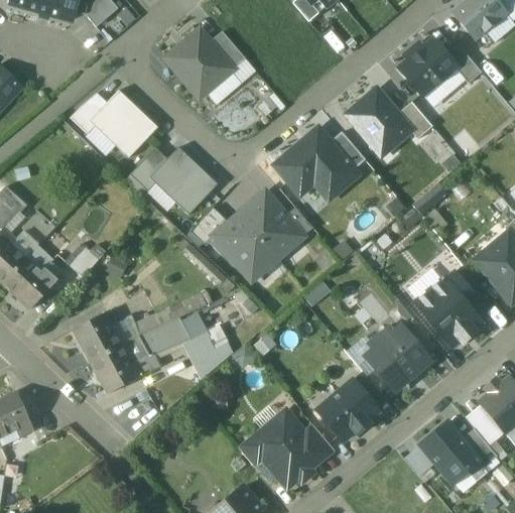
[(10,0),(10,1),(41,10),(43,0),(10,0)]
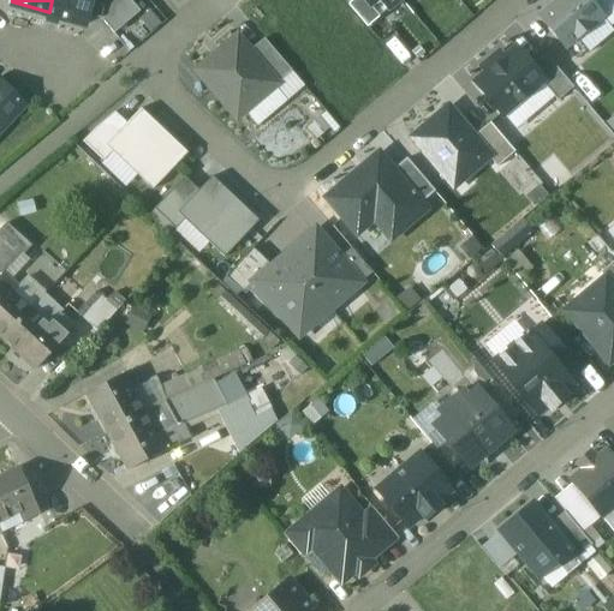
[(52,0),(49,12),(87,23),(90,6),(91,0),(52,0)]
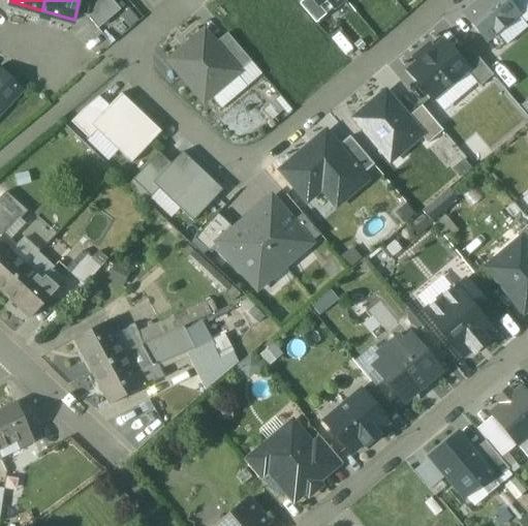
[(129,1),(128,0),(79,0),(78,5),(99,26),(129,1)]
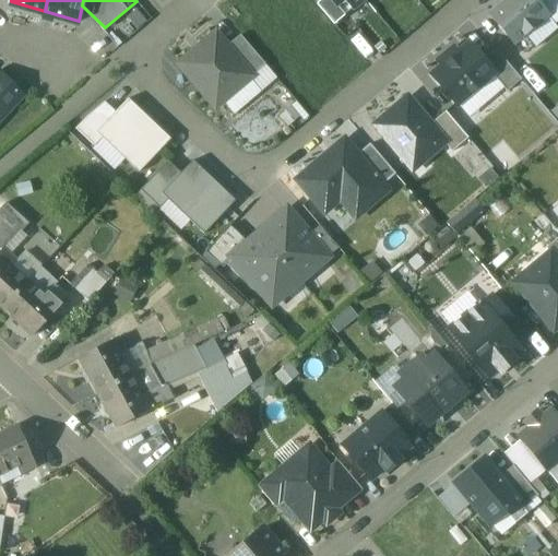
[(335,22),(360,0),(320,0),(318,2),(335,22)]
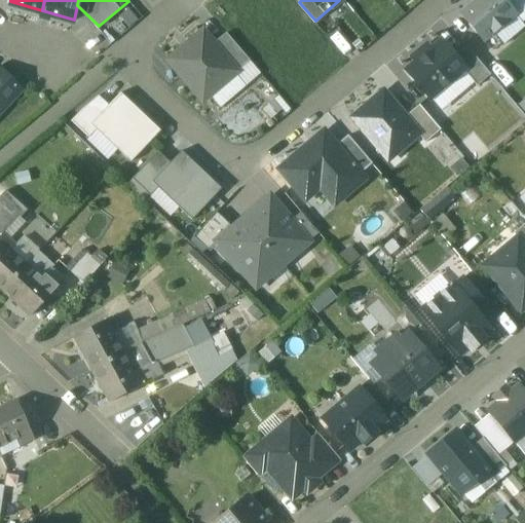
[(480,0),(464,13),(485,38),(516,11),(507,0),(480,0)]
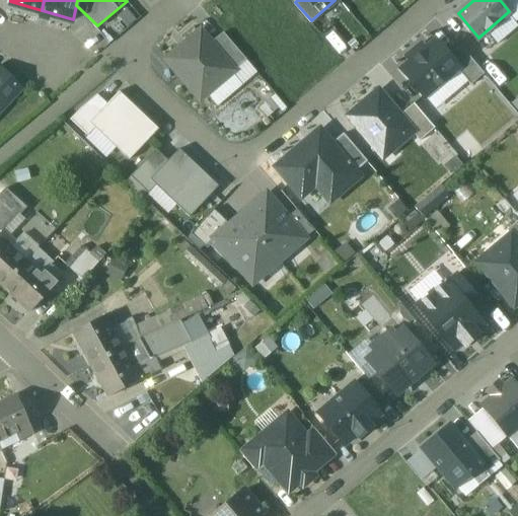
[(500,0),(509,11),(516,19),(517,18),(517,0),(500,0)]
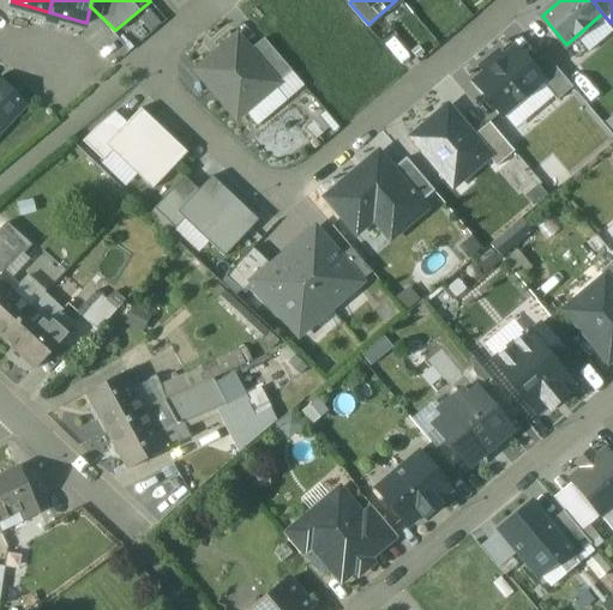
[(238,34),(197,68),(238,115),(278,80),(250,48),(238,34)]
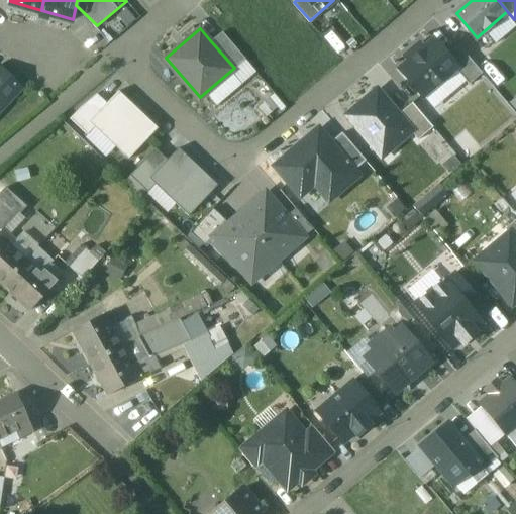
[(246,58),(223,30),(210,40),(234,68),(246,58)]
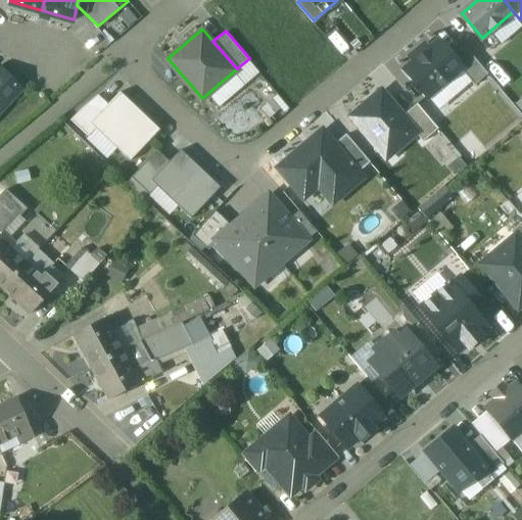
[(429,47),(425,42),(411,54),(415,59),(405,67),(428,96),(462,67),(463,66),(453,54),(438,39),(429,47)]
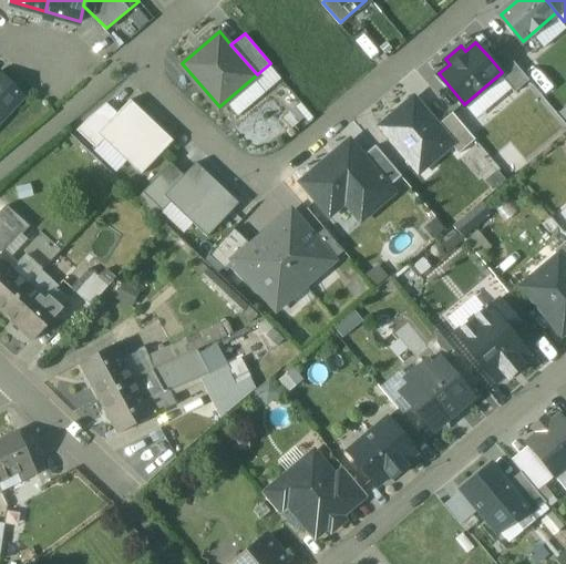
[(530,78),(504,48),(491,59),(502,72),(501,73),(515,90),(530,78)]
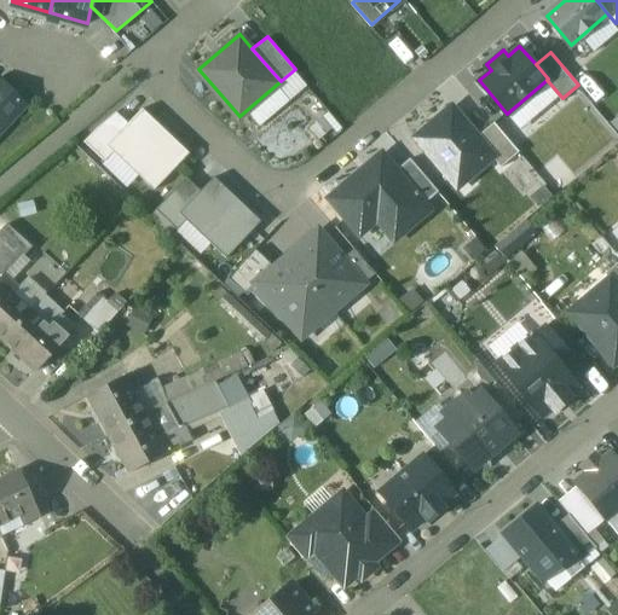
[(0,79),(0,129),(26,104),(0,79)]
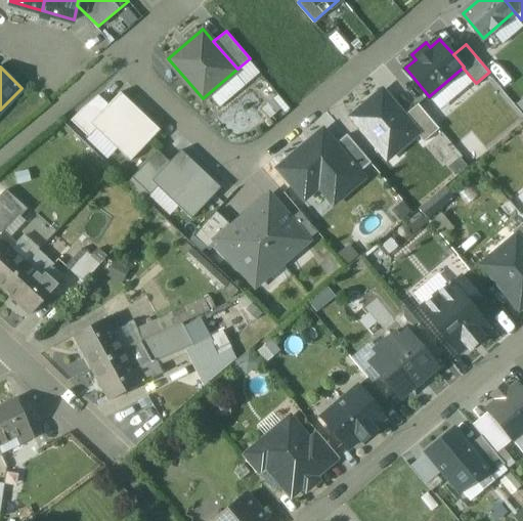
[(404,114),(383,88),(351,115),(383,153),(395,141),(400,146),(418,132),(419,131),(404,114)]
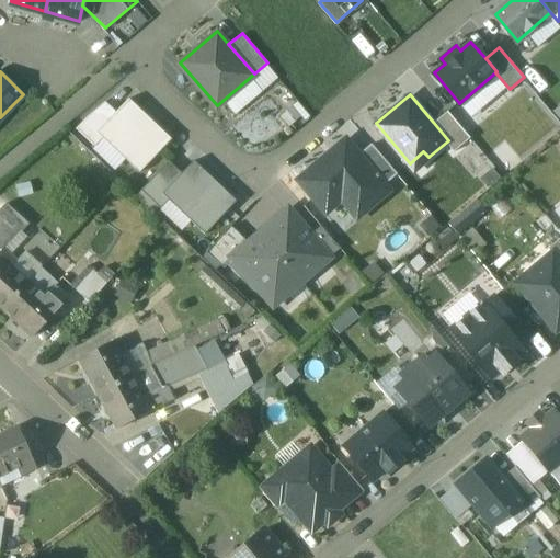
[(104,136),(140,171),(172,137),(129,97),(117,110),(98,131),(104,136)]
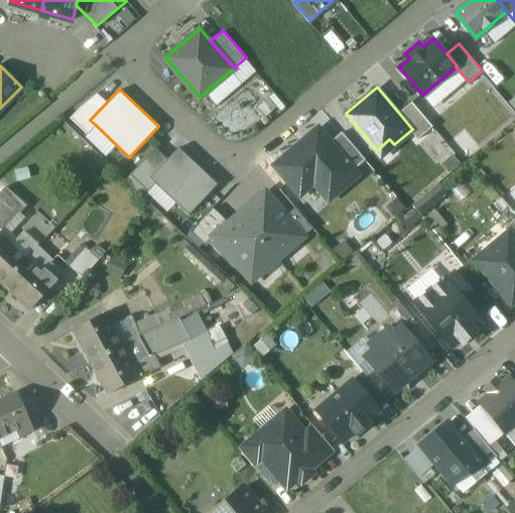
[(83,103),(72,117),(87,133),(96,125),(90,120),(108,101),(97,91),(83,103)]
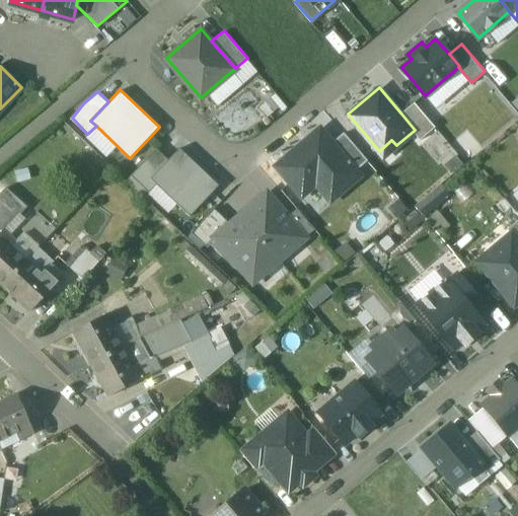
[(435,126),(415,101),(400,113),(415,130),(414,131),(421,139),(435,126)]
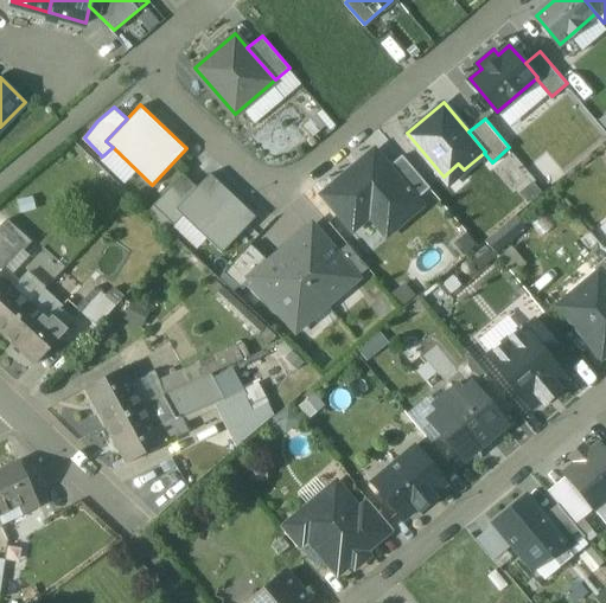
[(376,151),(324,194),(353,229),(369,216),(384,235),(421,204),(416,199),(388,166),(376,151)]
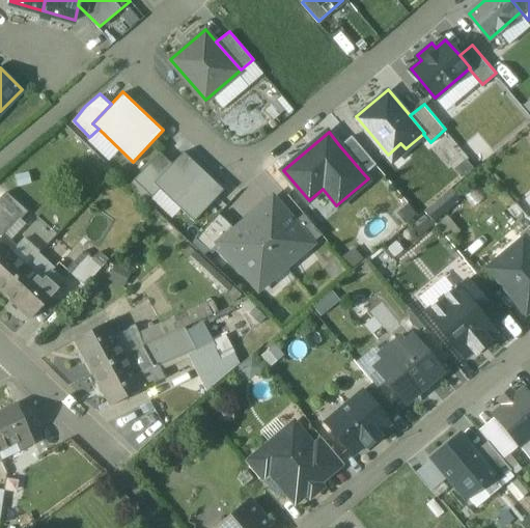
[(352,134),(339,145),(364,174),(377,164),(352,134)]
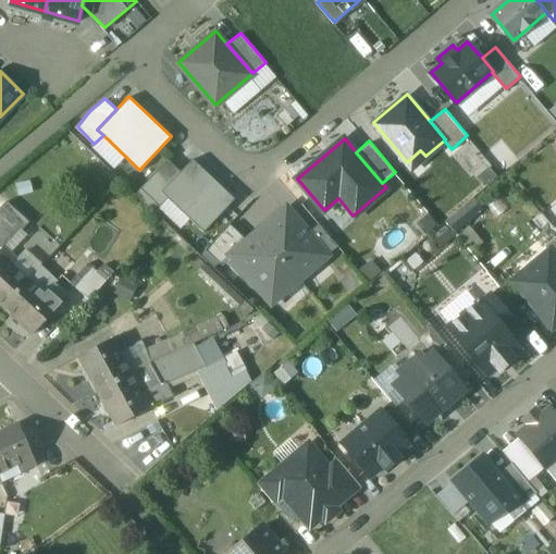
[(140,187),(160,206),(169,197),(162,191),(181,171),(168,158),(140,187)]
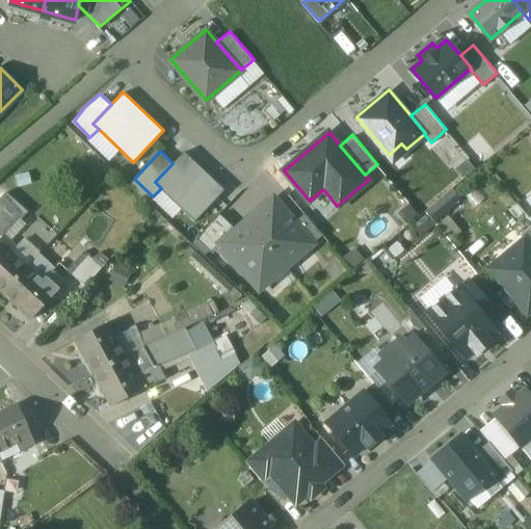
[(161,188),(194,220),(226,189),(185,151),(173,163),(155,182),(161,188)]
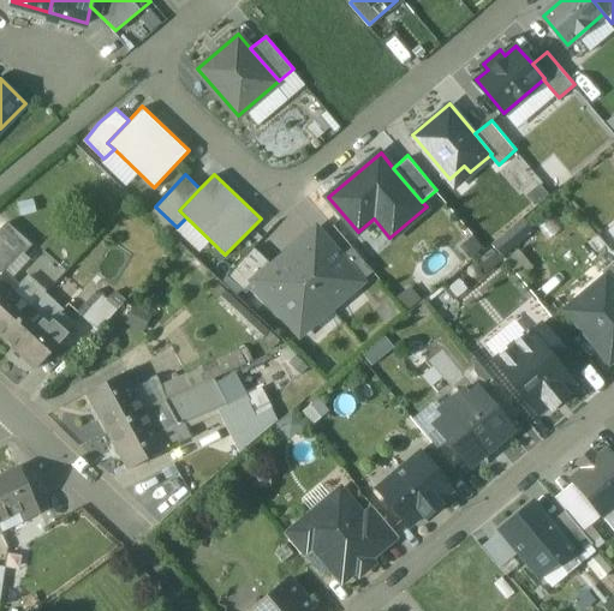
[(317,227),(286,255),(332,306),(363,281),(341,256),(317,227)]
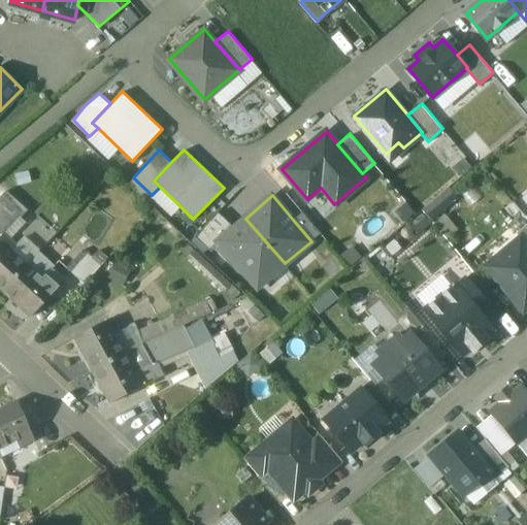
[(22,217),(0,198),(0,231),(2,234),(3,233),(4,234),(22,217)]
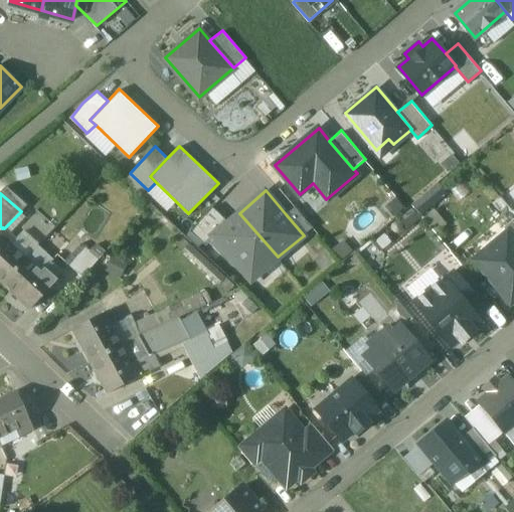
[(211,234),(225,219),(212,207),(191,230),(204,242),(211,234)]
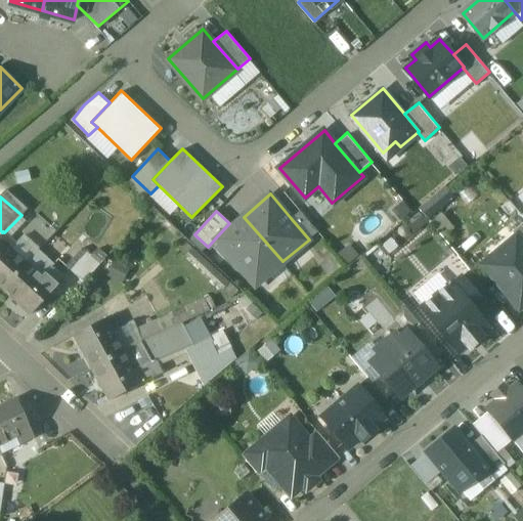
[(300,211),(291,218),(309,240),(318,231),(300,211)]
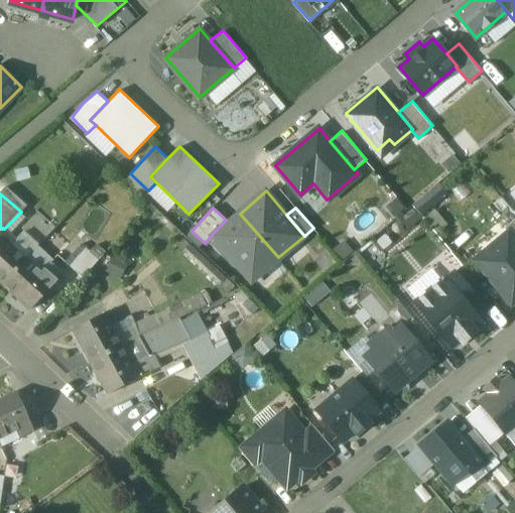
[(437,228),(445,219),(433,208),(424,217),(437,228)]
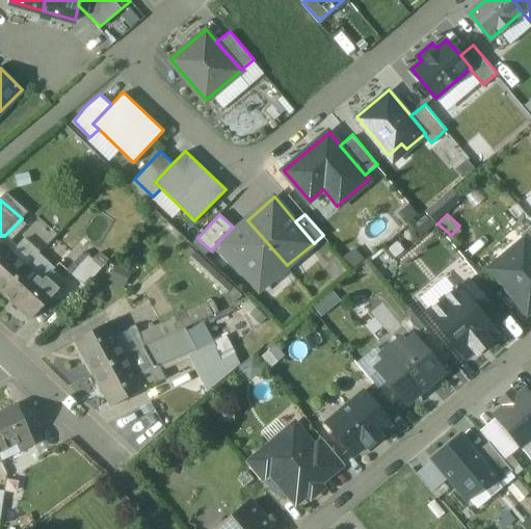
[(259,289),(287,265),(247,220),(246,220),(248,223),(239,232),(233,227),(218,242),(259,289)]
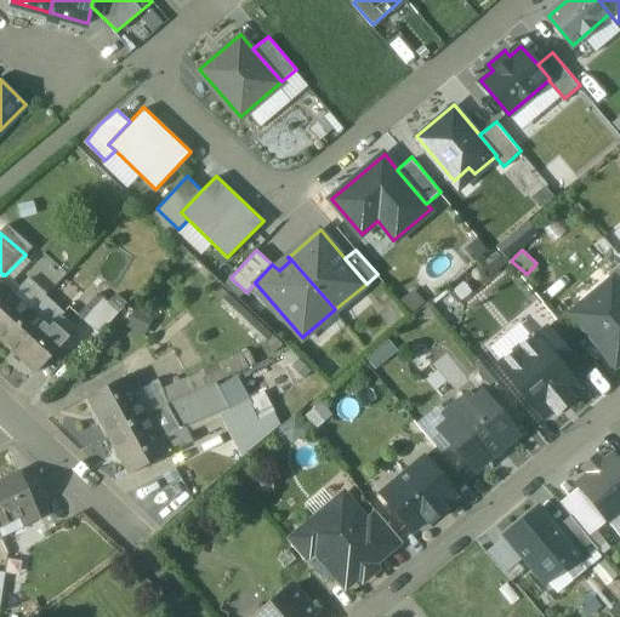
[(619,262),(607,273),(612,278),(613,278),(619,285),(619,262)]
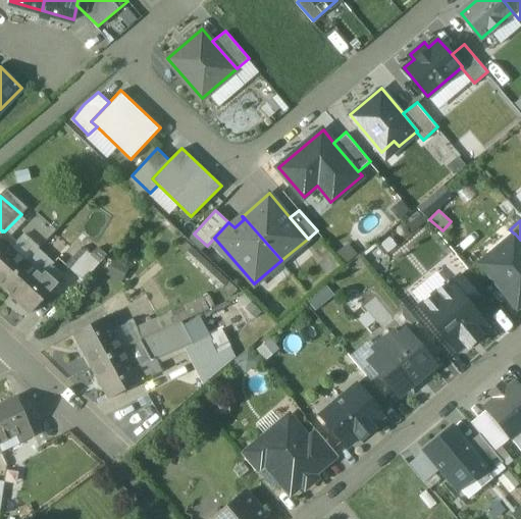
[(44,243),(44,244),(51,251),(65,237),(56,228),(54,230),(44,243)]
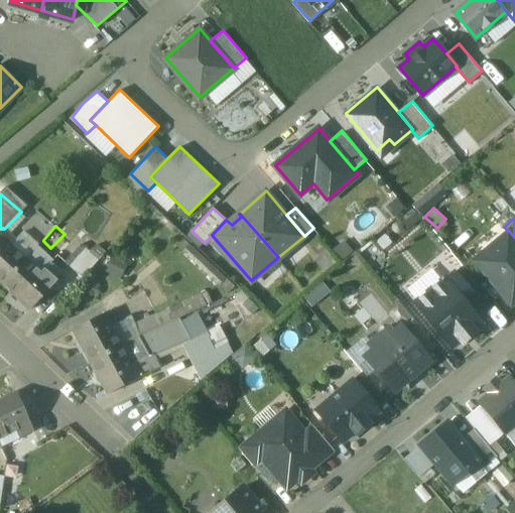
[(4,229),(3,228),(2,229),(0,231),(0,279),(3,282),(25,258),(32,251),(16,238),(15,239),(4,229)]
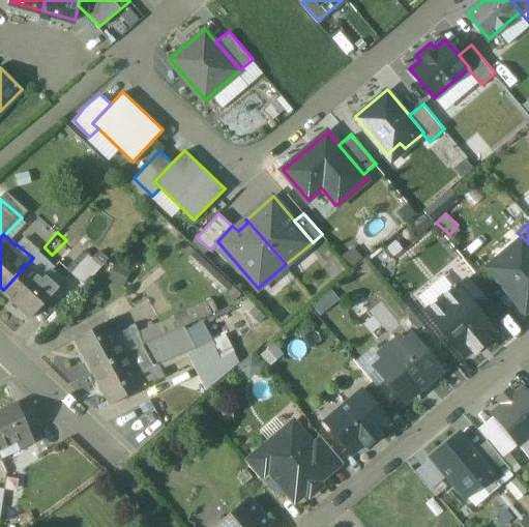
[(528,243),(523,237),(522,237),(489,266),(525,311),(528,306),(528,243)]
